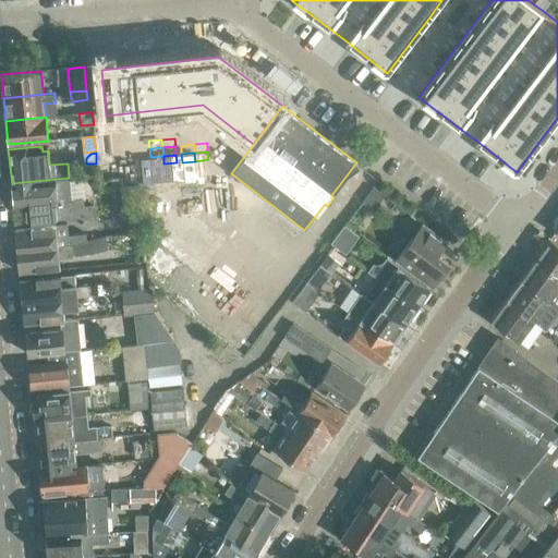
[(164,164),(164,156),(150,157),(150,166),(164,164)]
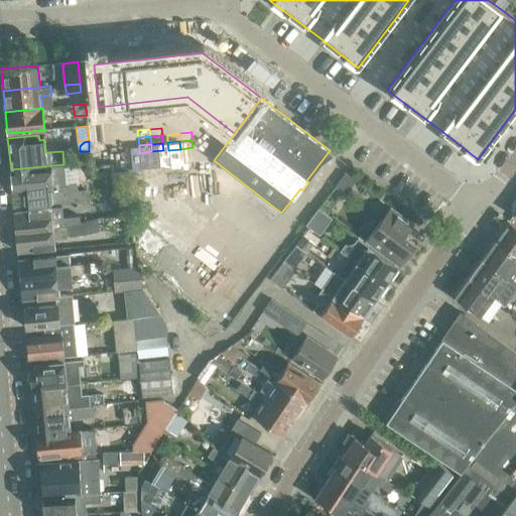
[(180,149),(181,156),(194,155),(192,147),(180,149)]
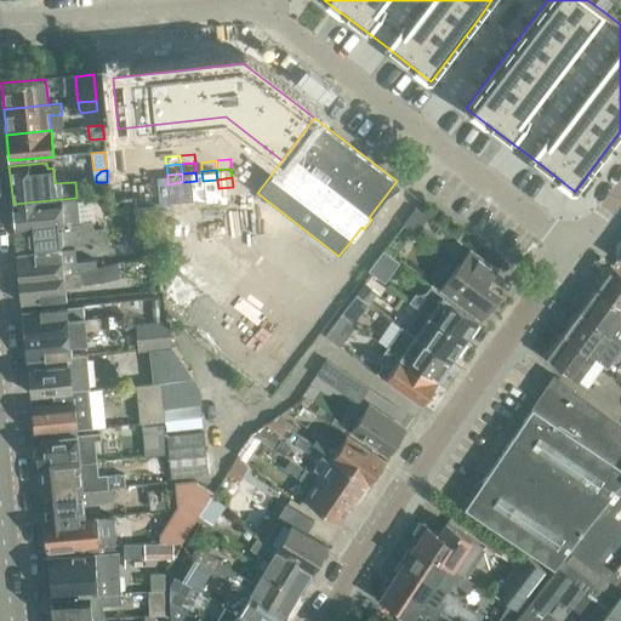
[(217,180),(203,181),(204,189),(218,188),(217,180)]
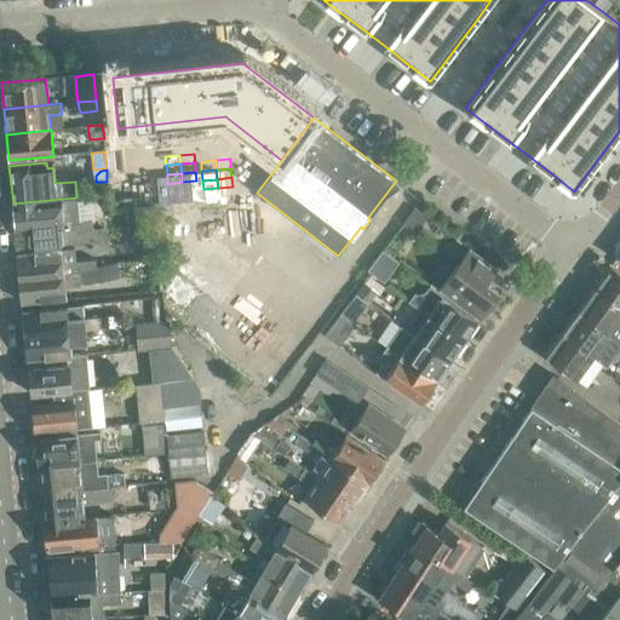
[(183,191),(197,190),(196,181),(182,182),(183,191)]
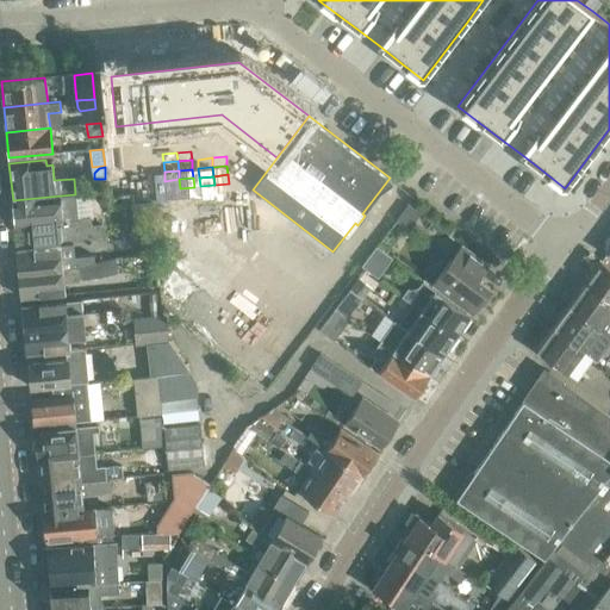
[(165,181),(166,190),(180,188),(179,179),(165,181)]
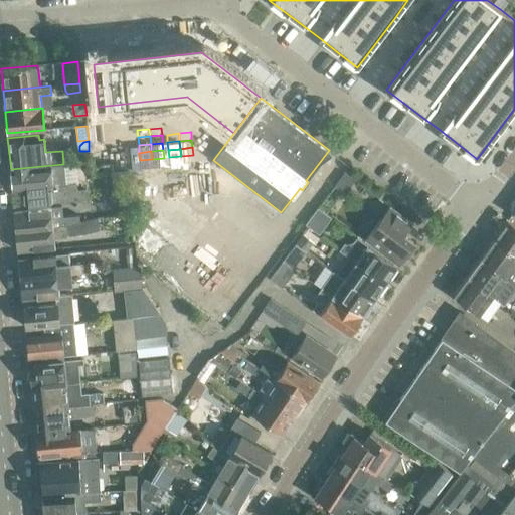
[(199,162),(211,161),(210,153),(198,154),(199,162)]
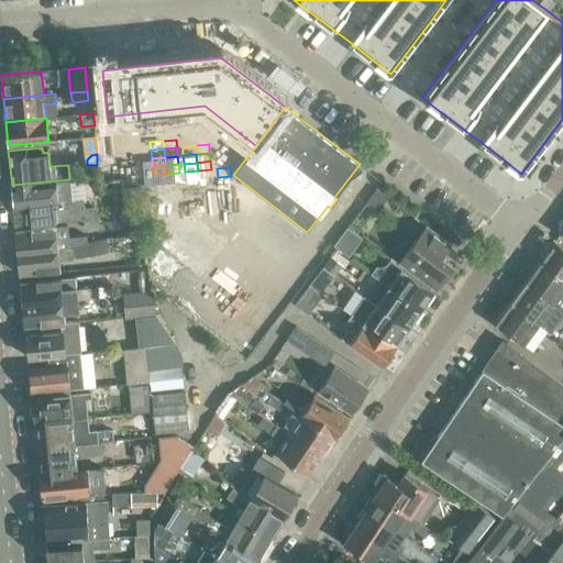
[(198,170),(199,179),(212,178),(211,169),(198,170)]
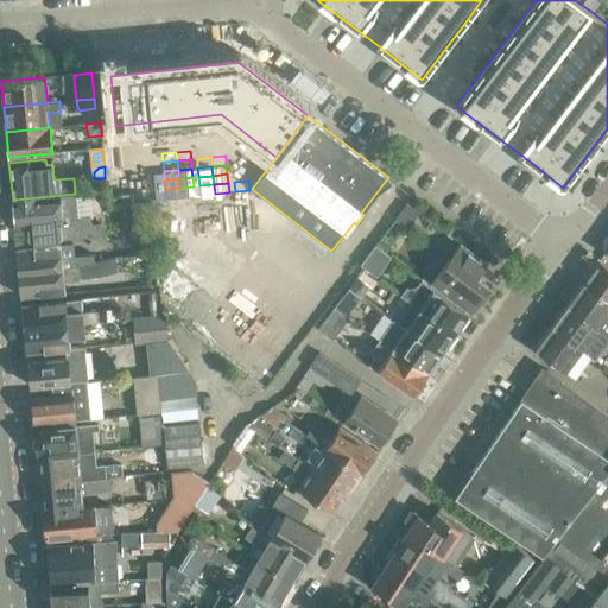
[(214,184),(200,185),(201,196),(215,194),(214,184)]
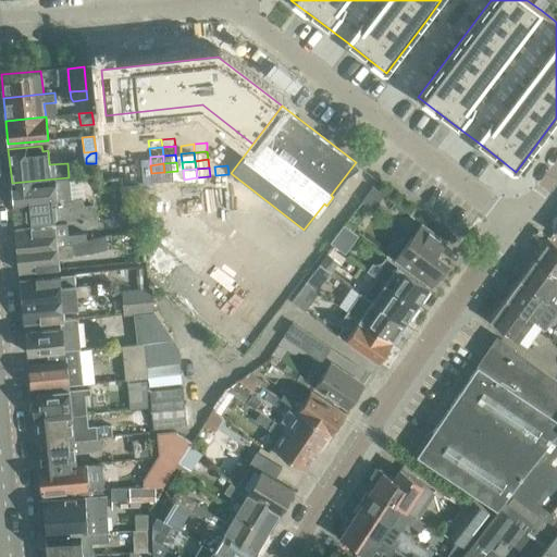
[(165,181),(178,180),(177,171),(164,172),(165,181)]
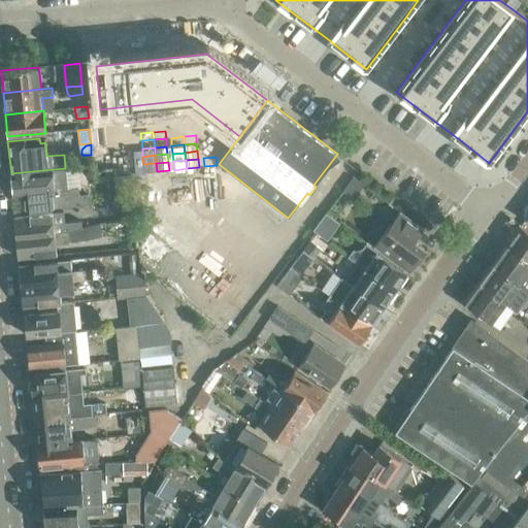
[(144,173),(157,171),(156,163),(143,164),(144,173)]
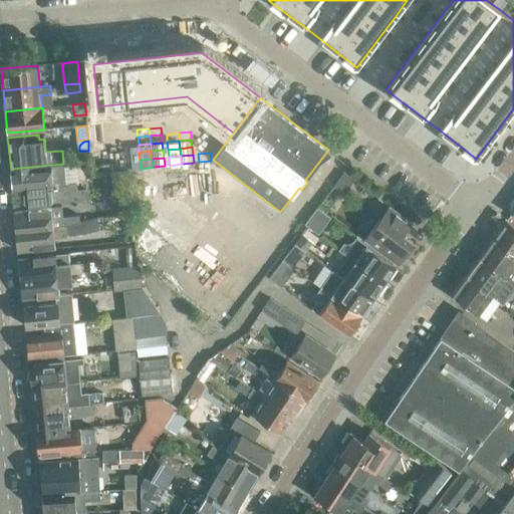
[(41,166),(11,169),(13,191),(33,189),(34,204),(88,199),(88,189),(76,190),(76,182),(65,183),(63,164),(41,166)]
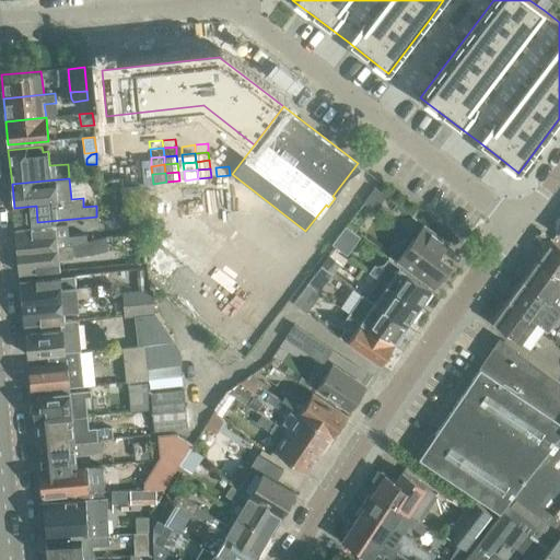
[(374,210),(385,196),(374,187),(363,202),(374,210)]
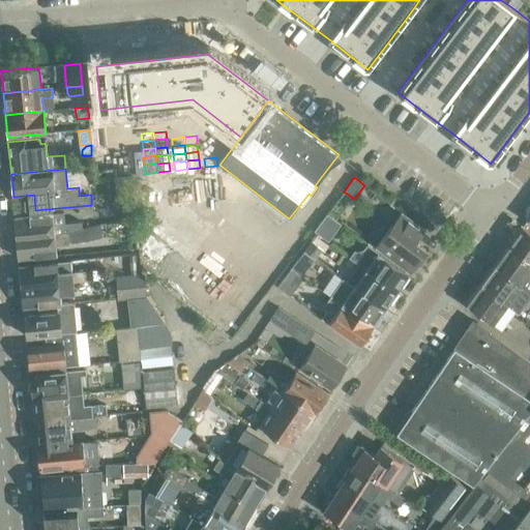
[(216,227),(168,188),(140,226),(188,263),(184,268),(188,272),(185,275),(194,282),(212,259),(200,248),(216,227)]
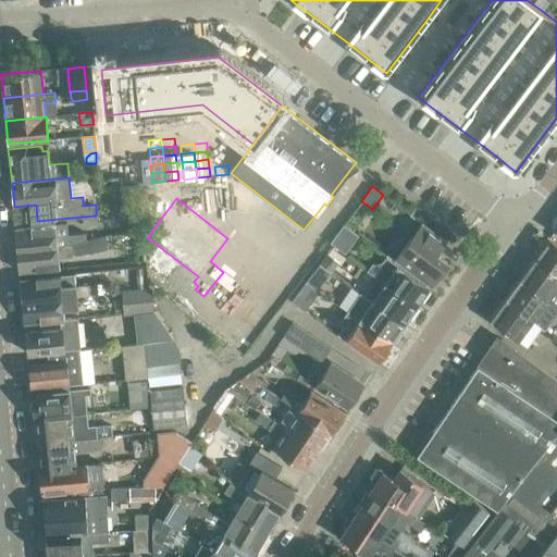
[(141,210),(132,211),(134,227),(143,227),(141,210)]
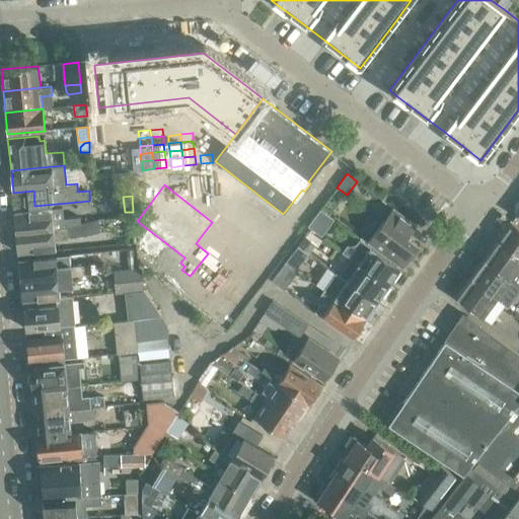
[(16,232),(53,229),(66,227),(80,224),(79,217),(63,218),(62,208),(15,212),(16,232)]
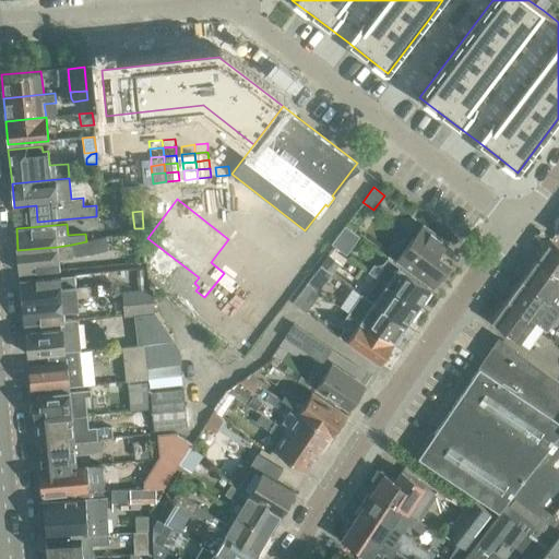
[(357,234),(345,225),(331,244),(343,252),(357,234)]
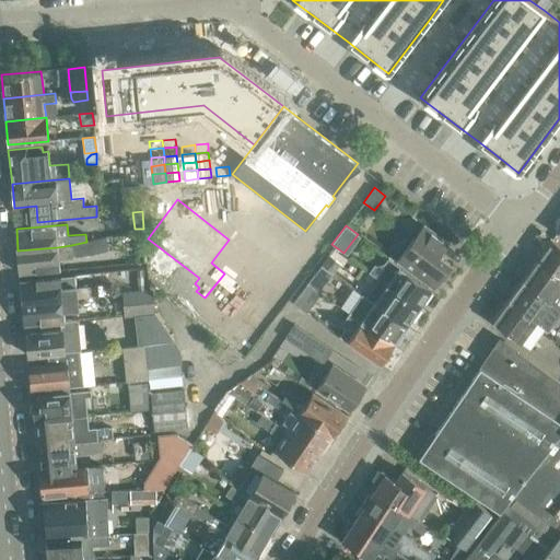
[(398,259),(433,287),(450,264),(438,255),(447,242),(424,225),(398,259)]
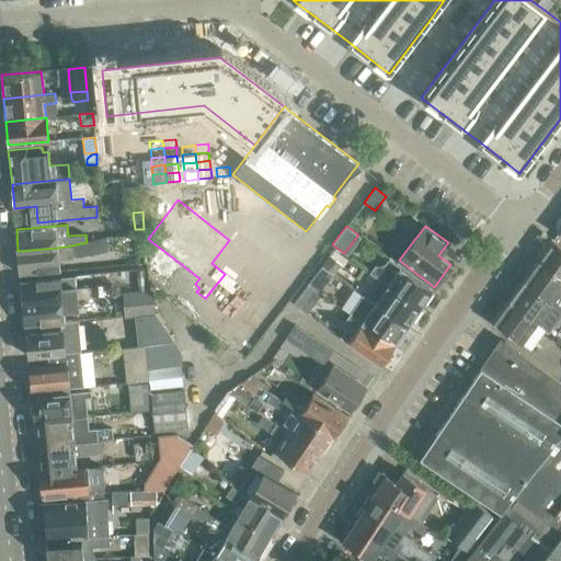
[(106,250),(104,237),(87,242),(71,245),(57,248),(18,251),(20,274),(29,273),(59,271),(58,260),(72,259),(71,258),(92,254),(106,250)]
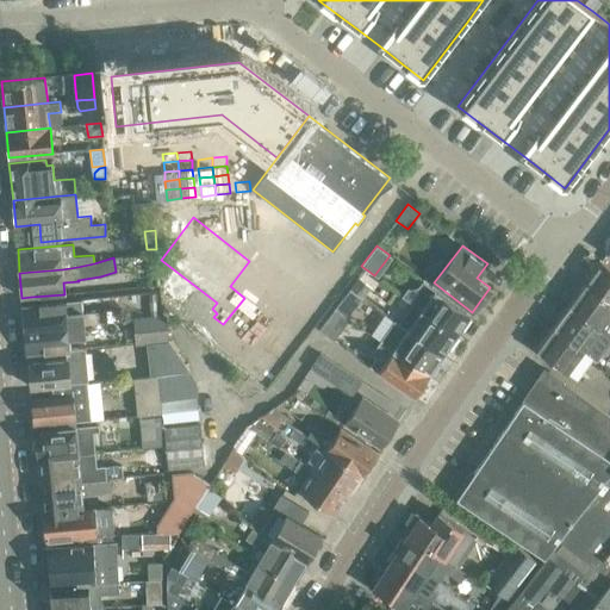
[(589,274),(583,282),(609,302),(609,267),(599,260),(598,262),(593,262),(589,269),(589,274)]
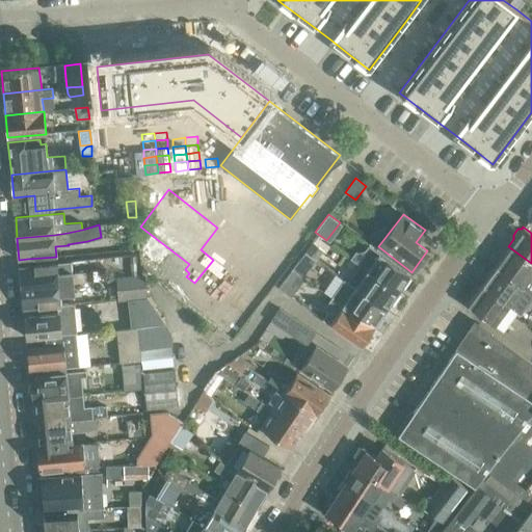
[(313,242),(304,253),(315,260),(322,249),(313,242)]
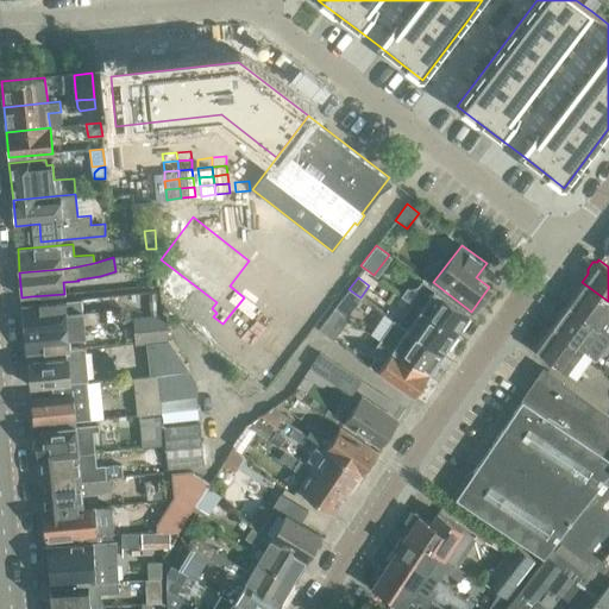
[(408,288),(402,296),(408,300),(457,333),(469,316),(424,282),(415,293),(408,288)]
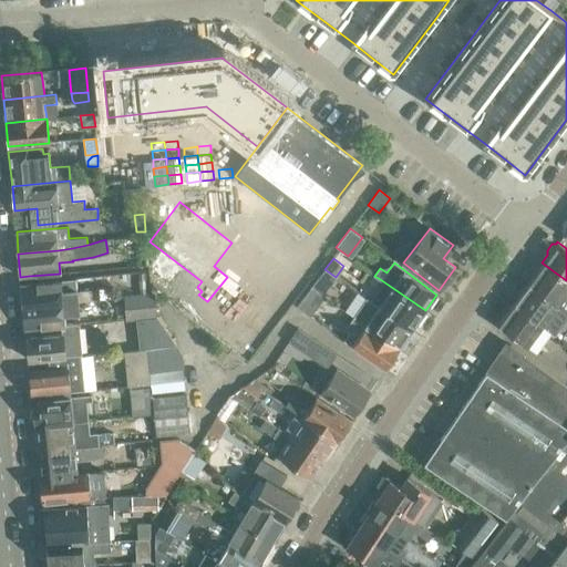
[(532,276),(526,284),(556,305),(566,311),(566,280),(542,263),(539,265),(536,265),(531,272),(532,276)]
